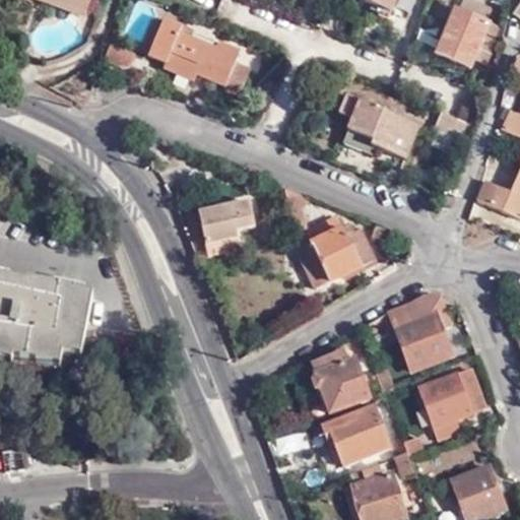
[(48,0),(84,13),(88,0),(41,0),(46,2),(47,0),(48,0)]
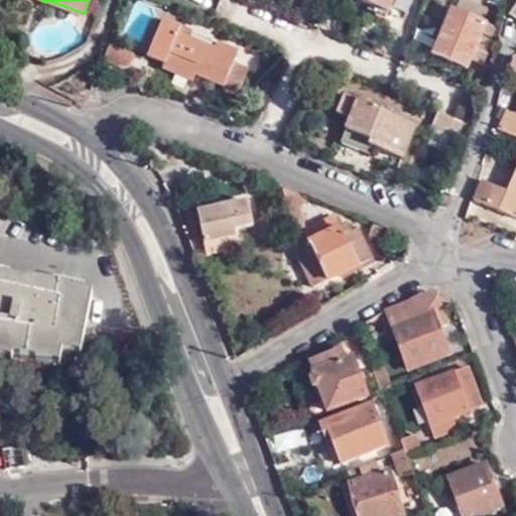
[(360,0),(360,1),(389,14),(394,0),(360,0)]
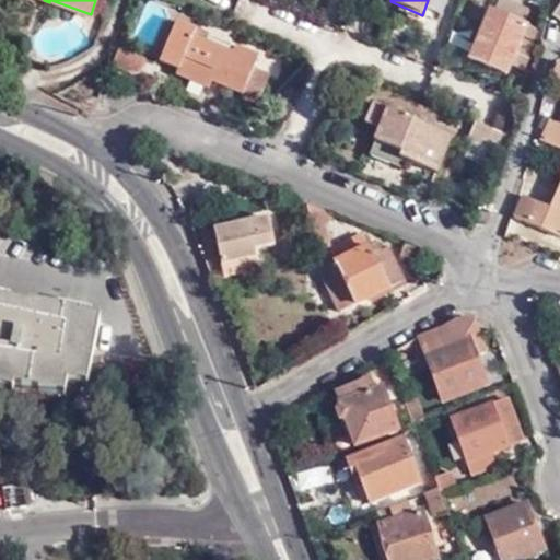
[(559,22),(559,0),(549,15),(559,22)]
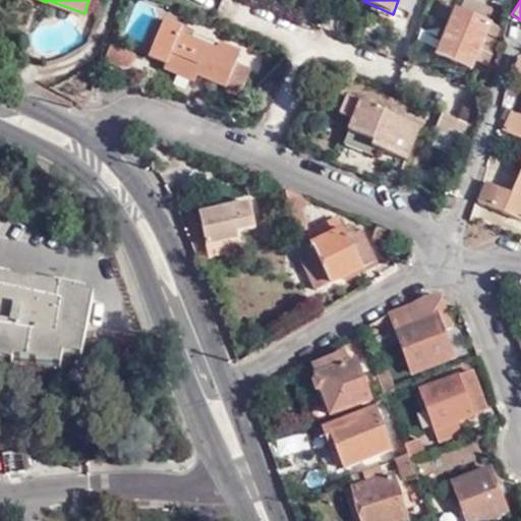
[(438,55),(472,69),(491,24),(486,20),(490,11),(466,1),(463,12),(456,9),(438,55)]
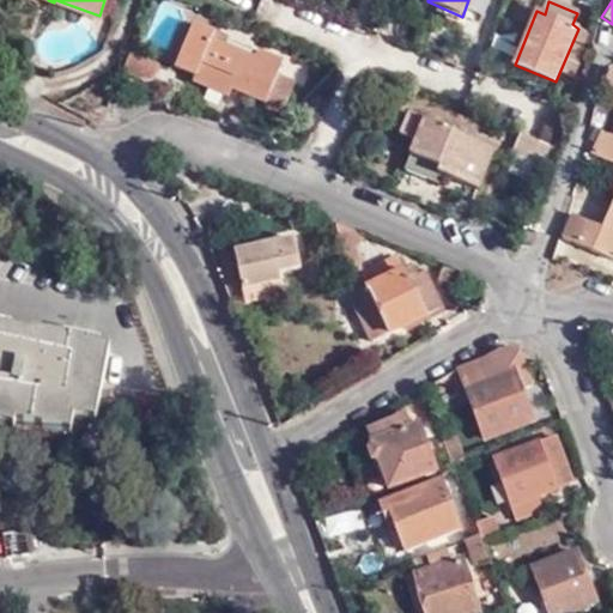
[(214,41),(217,35),(195,25),(177,70),(195,77),(194,83),(231,99),(235,90),(267,104),(267,108),(283,113),(296,83),(278,73),(285,60),(258,49),(253,58),(223,44),(214,41)]
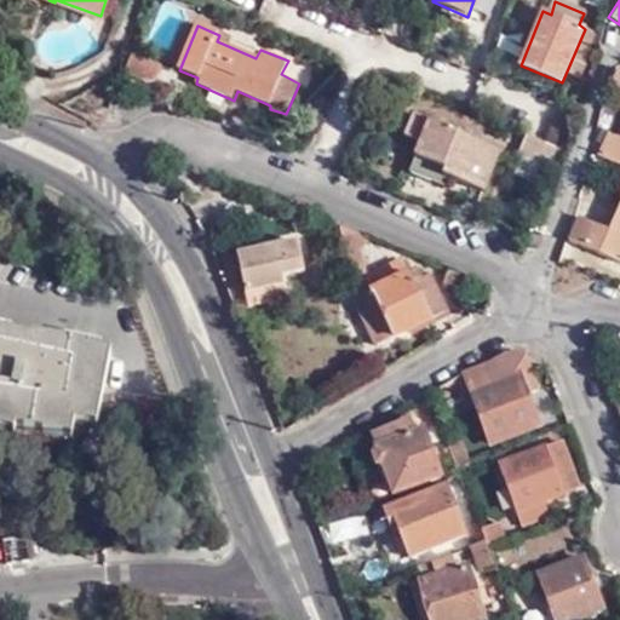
[(133,51),(125,68),(143,78),(154,76),(161,61),(133,51)]
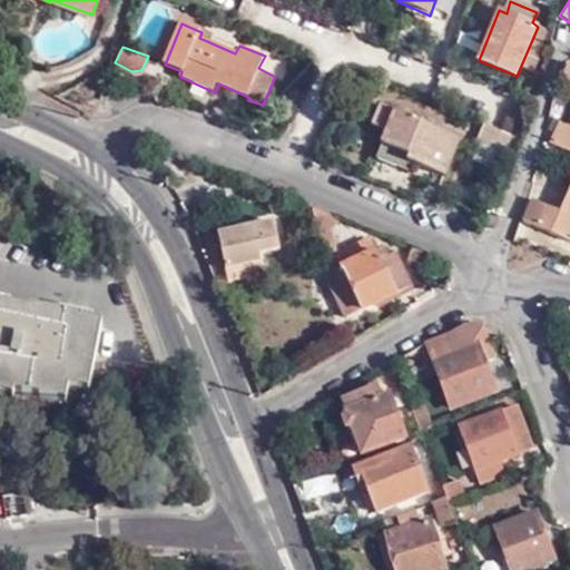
[(569,153),(569,182),(558,210),(529,199),(520,222),(569,241),(569,65),(566,64),(557,86),(569,91),(569,101),(569,102),(569,126),(557,121),(548,144),(569,153)]
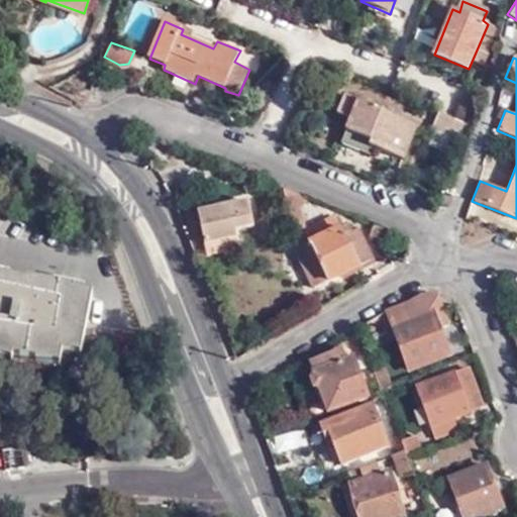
[(416,123),(392,113),(392,106),(389,105),(386,110),(343,92),(336,111),(349,117),(345,129),(346,128),(342,141),(371,153),(373,145),(402,158),(416,123)]
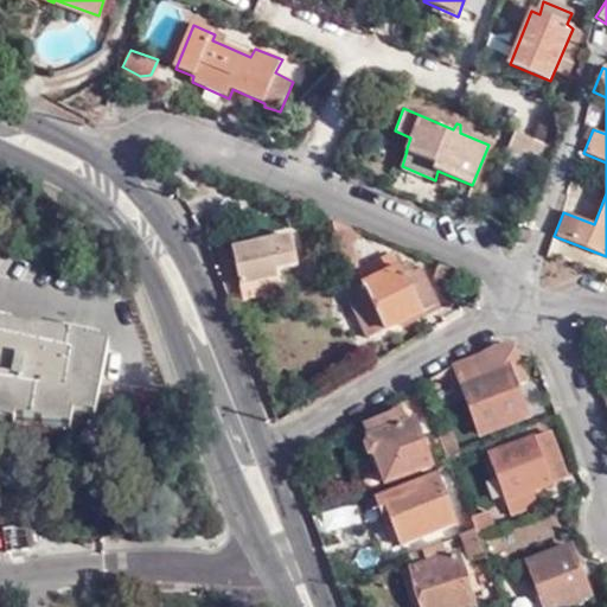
[(549,165),(555,146),(515,129),(508,147),(549,165)]
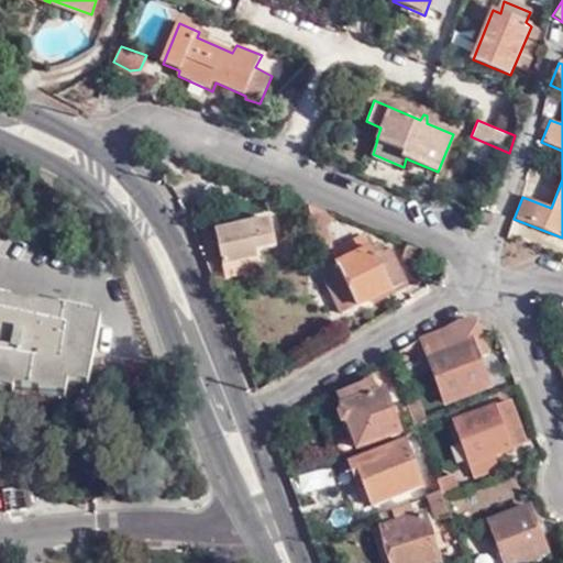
[(327,229),(341,216),(315,203),(311,208),(321,253),(332,249),(327,229)]
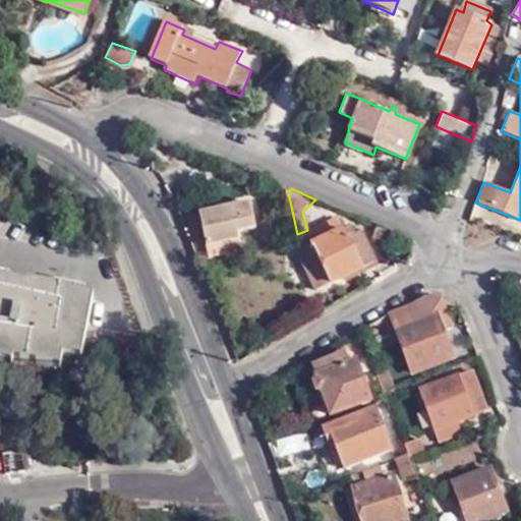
[(210,207),(197,211),(198,219),(203,218),(211,247),(241,240),(241,232),(258,229),(251,205),(213,213),(210,207)]
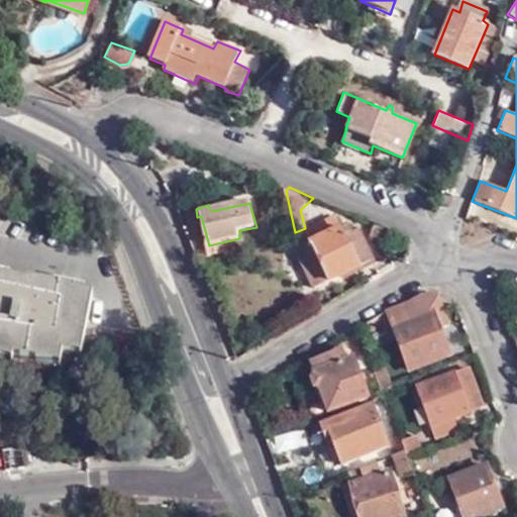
[(317,288),(375,260),(362,230),(353,233),(348,225),(342,227),(337,219),(307,233),(312,243),(299,250),(317,288)]
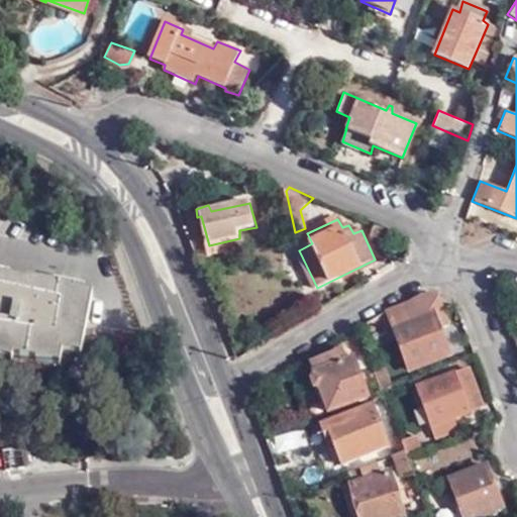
[(390,233),(375,226),(371,235),(386,242),(390,233)]
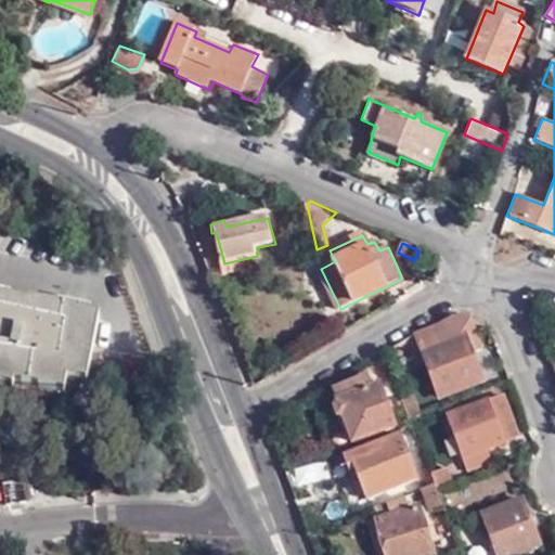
[(86,384),(98,319),(80,315),(80,313),(29,304),(27,306),(0,299),(0,385),(12,387),(13,385),(65,394),(67,382),(86,384)]
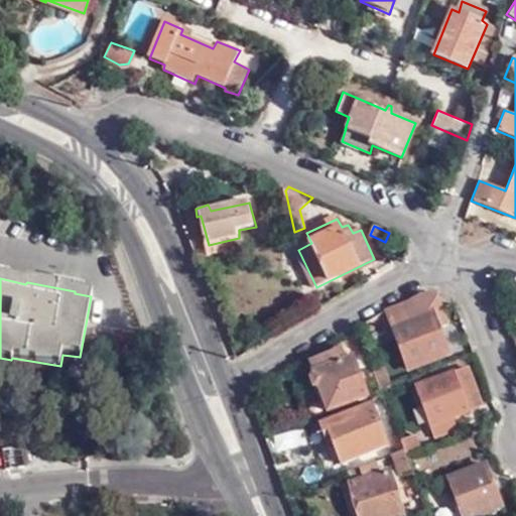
[(438,295),(436,295),(403,306),(408,323),(396,328),(411,369),(448,355),(438,331),(449,326),(438,295)]
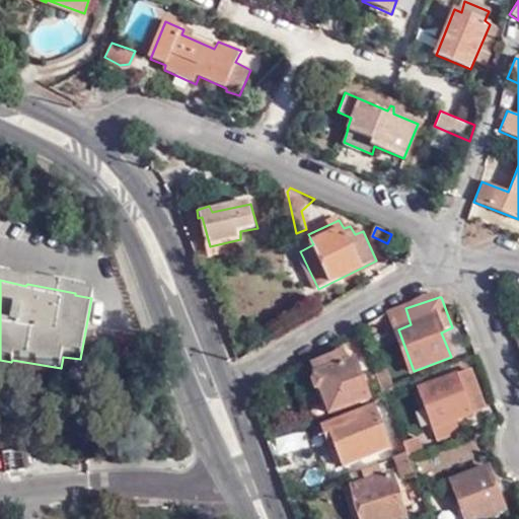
[(371,399),(359,362),(350,366),(345,354),(313,364),(329,413),(371,399)]
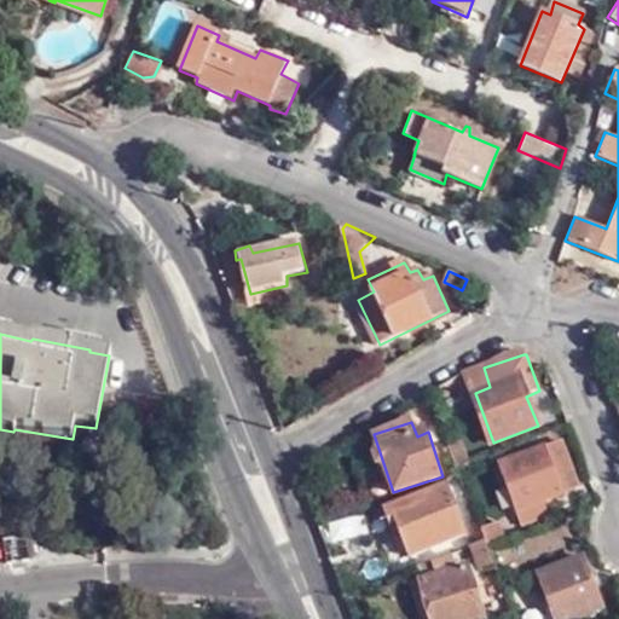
[(545,450),(563,492),(578,486),(561,444),(545,450)]
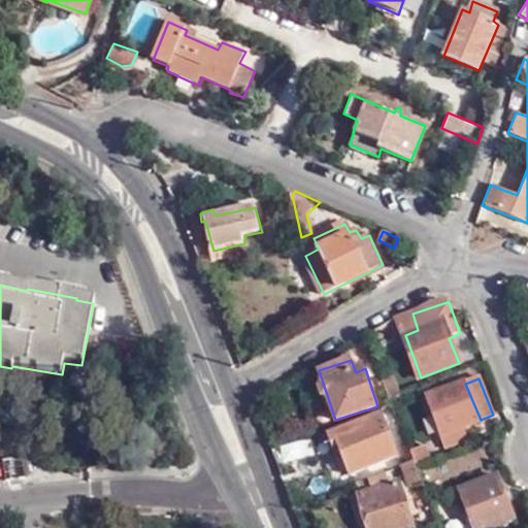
[(386,389),(391,399),(402,395),(399,384),(386,389)]
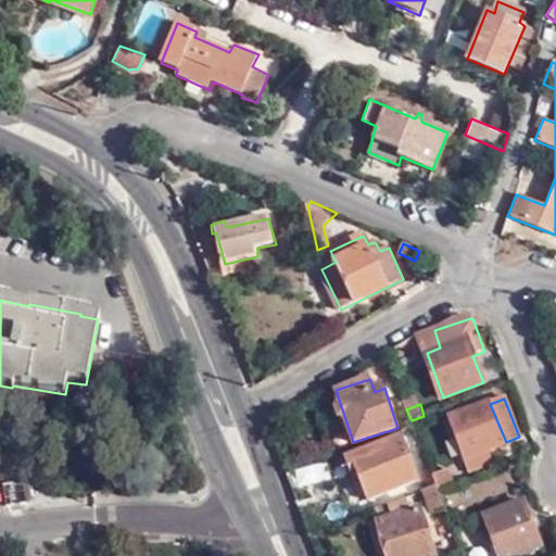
[(492,447),(506,442),(490,404),(451,418),(468,466),(470,466),(472,471),(498,462),(492,447)]
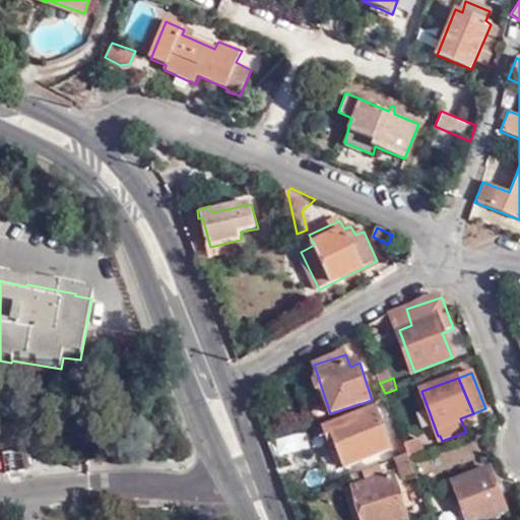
[(392,453),(374,409),(320,431),(327,453),(333,451),(340,472),(392,453)]
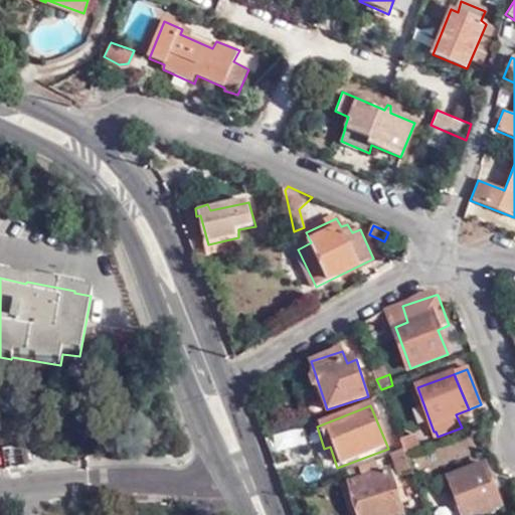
[(403,475),(414,473),(406,453),(406,451),(396,455),(403,475)]
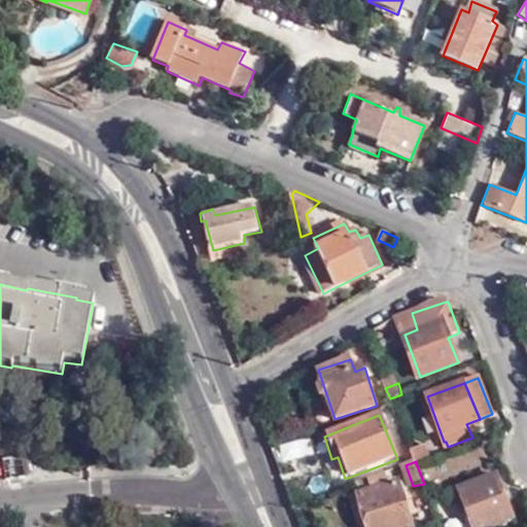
[(387,471),(358,483),(371,526),(413,526),(399,481),(391,483),(387,471)]
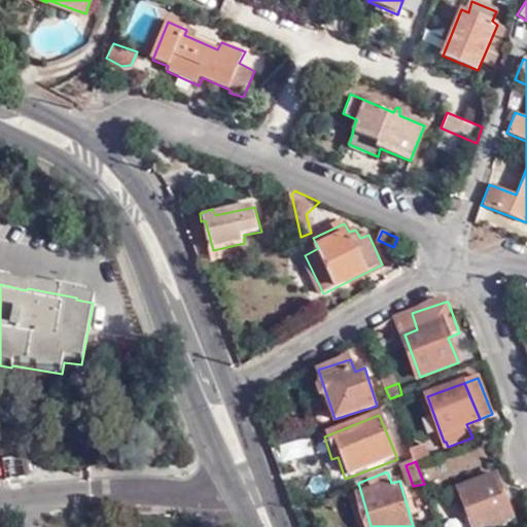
[(489,526),(515,518),(497,476),(461,490),(475,526),(489,526)]
